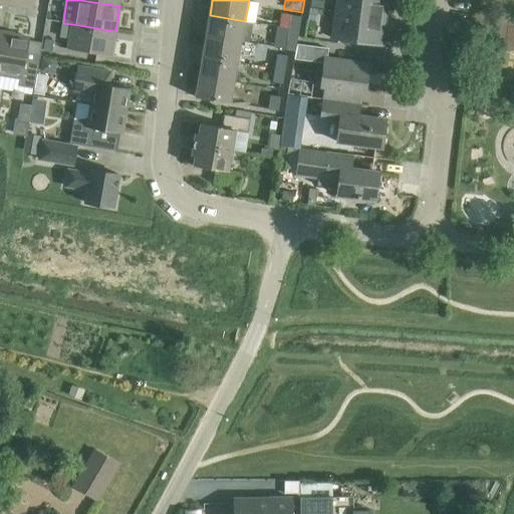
[(337,0),(336,12),(386,18),(388,2),(386,2),(384,0),(337,0)]
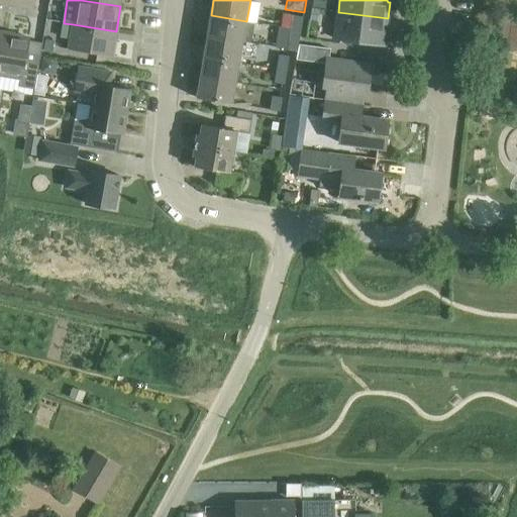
[(310,16),(318,17),(319,9),(311,8),(310,16)]
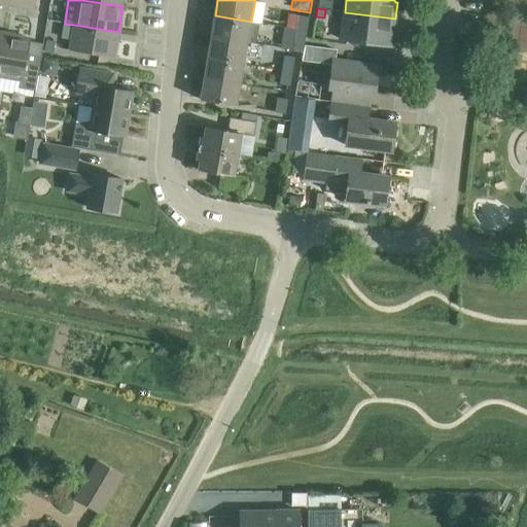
[(393,34),(395,19),(345,12),(342,39),(389,45),(391,34),(393,34)]
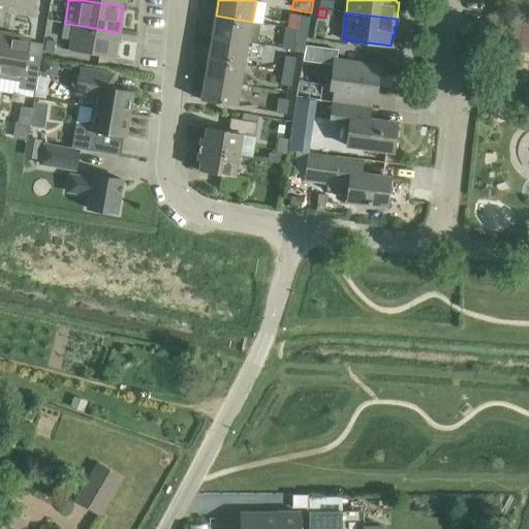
[(216,16),(213,37),(249,42),(255,43),(258,23),(252,22),(216,16)]
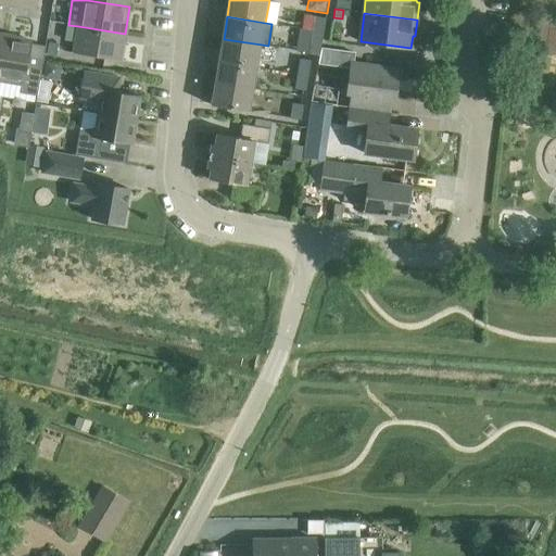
[(315,16),(312,30),(323,33),(325,17),(315,16)]
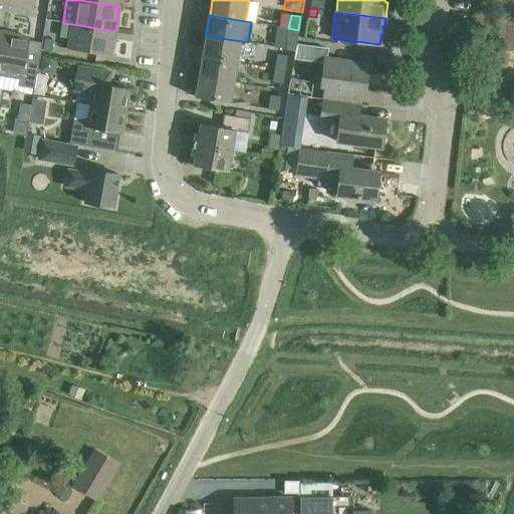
[(115,31),(72,24),(69,48),(111,56),(115,31)]
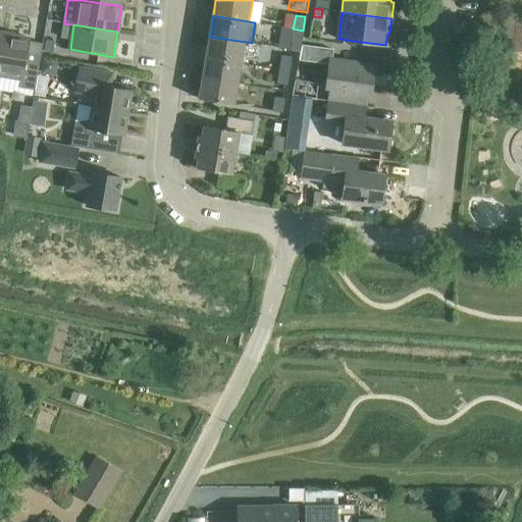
[(303,31),(293,29),(290,50),(300,51),(303,31)]
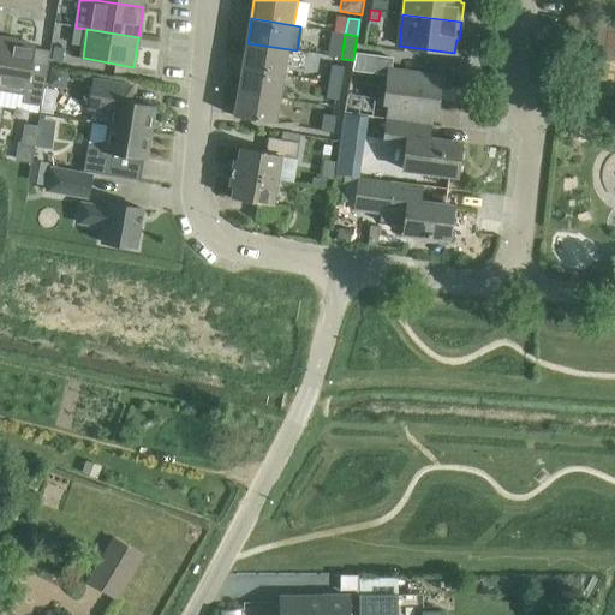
[(5,40),(0,69),(0,89),(25,94),(23,103),(41,107),(47,76),(30,73),(35,46),(5,40)]
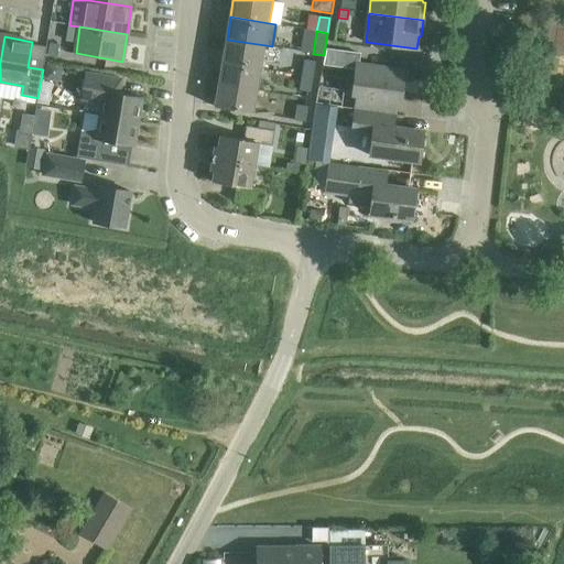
[(223,62),(261,68),(266,45),(227,40),(223,62)]
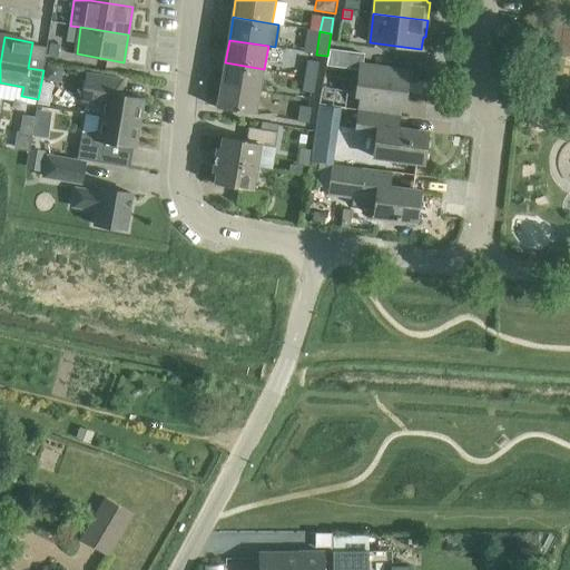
[(51,58),(59,60),(62,42),(53,41),(51,58)]
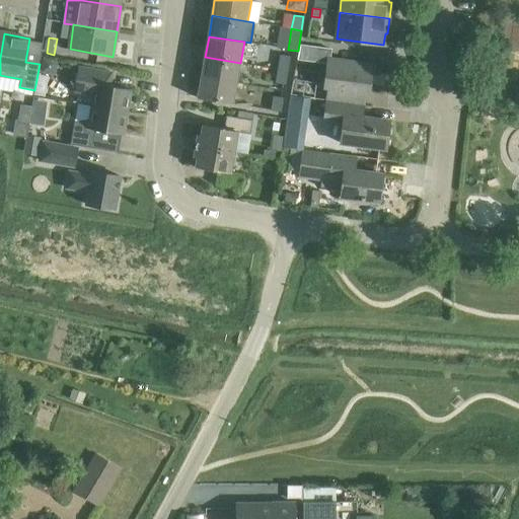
[(322,61),(325,49),(307,45),(305,57),(322,61)]
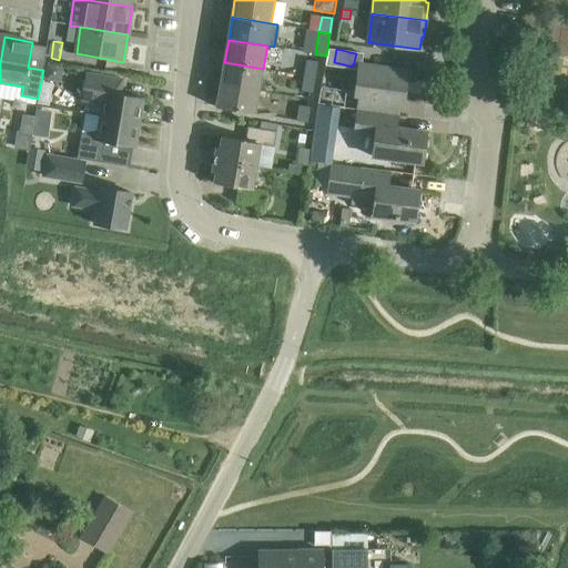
[(306,60),(304,77),(314,78),(317,60),(306,60)]
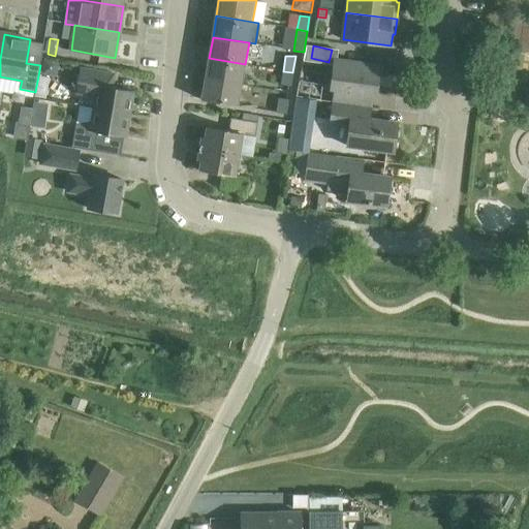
[(209,58),(206,79),(242,85),(245,64),(209,58)]
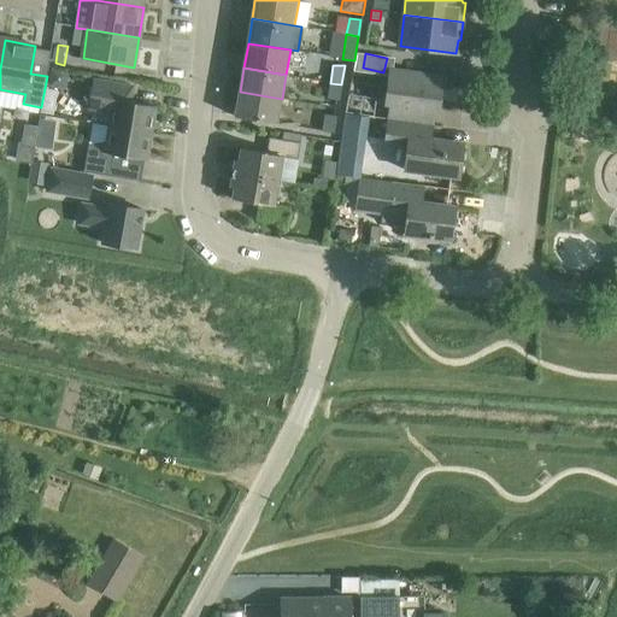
[(53,70),(51,87),(66,90),(69,74),(53,70)]
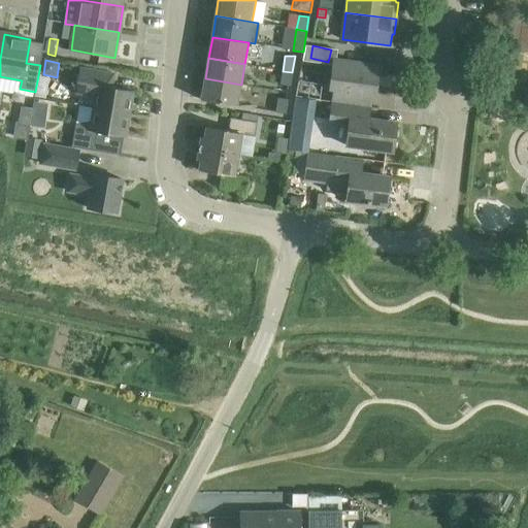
[(333,100),(370,105),(371,95),(375,95),(380,65),(332,60),(328,91),(334,92),(333,100)]
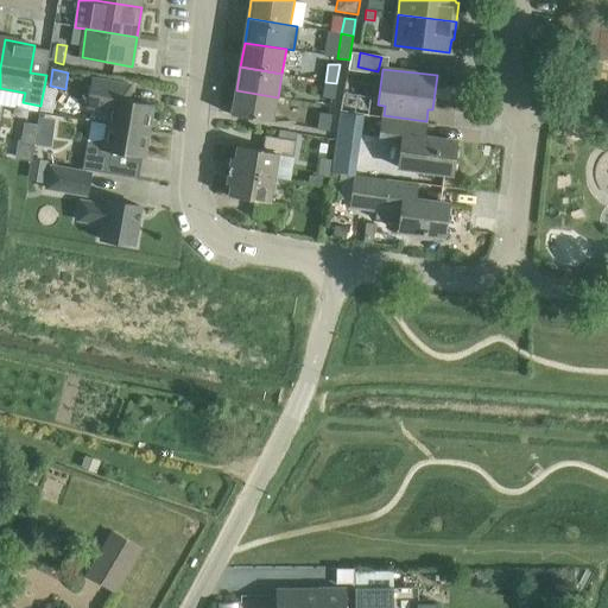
[(108,124),(150,131),(154,105),(130,101),(132,84),(93,77),(87,107),(89,107),(87,119),(108,124)]
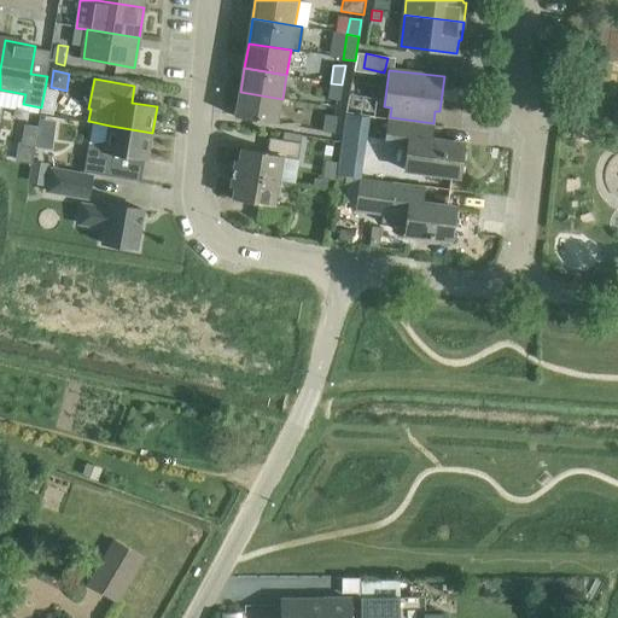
[(342,85),(331,83),(328,97),(339,98),(342,85)]
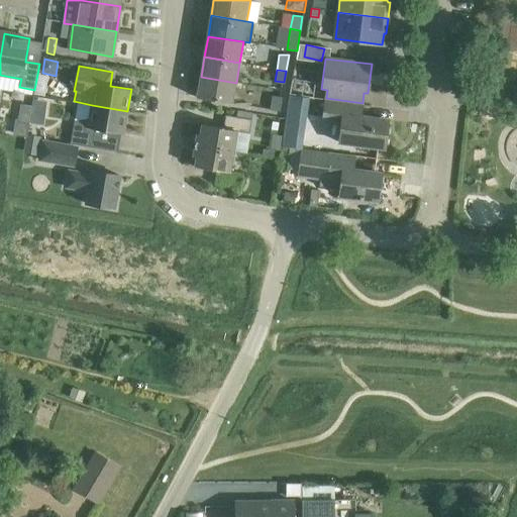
[(232,103),(236,83),(201,77),(197,98),(232,103)]
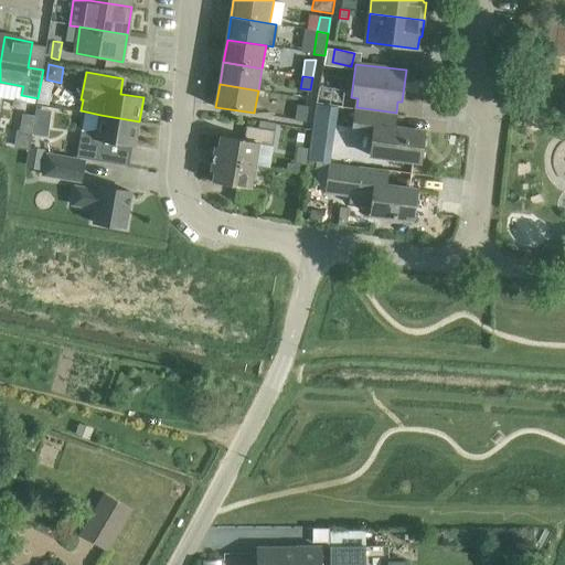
[(298,104),(296,119),(307,121),(309,106),(298,104)]
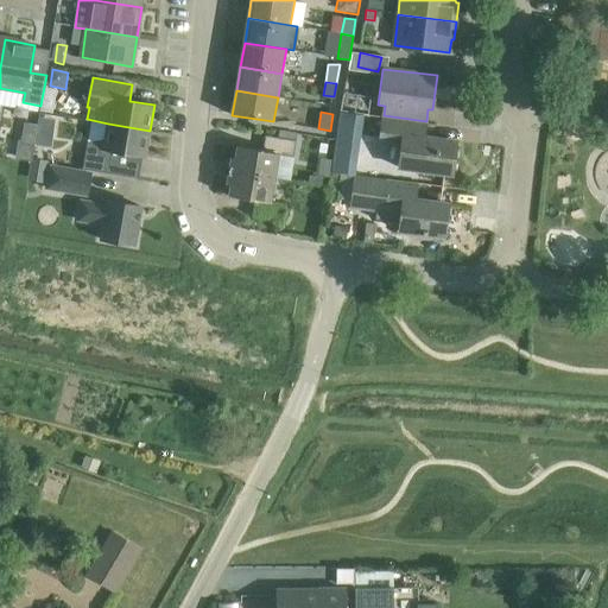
[(336,150),(359,153),(365,115),(341,112),(336,150)]
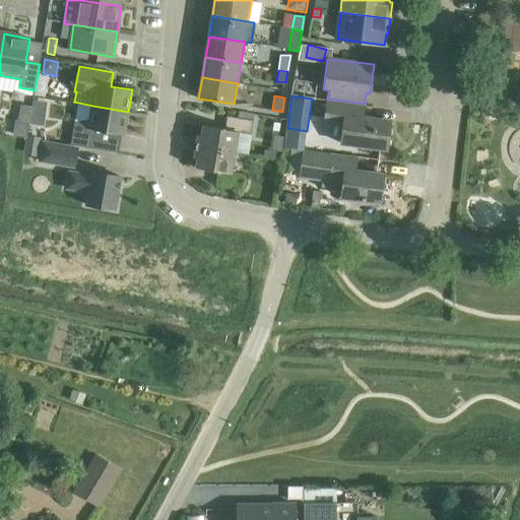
[(363,117),(365,104),(328,99),(327,99),(324,120),(342,123),(339,145),(386,151),(390,121),(363,117)]
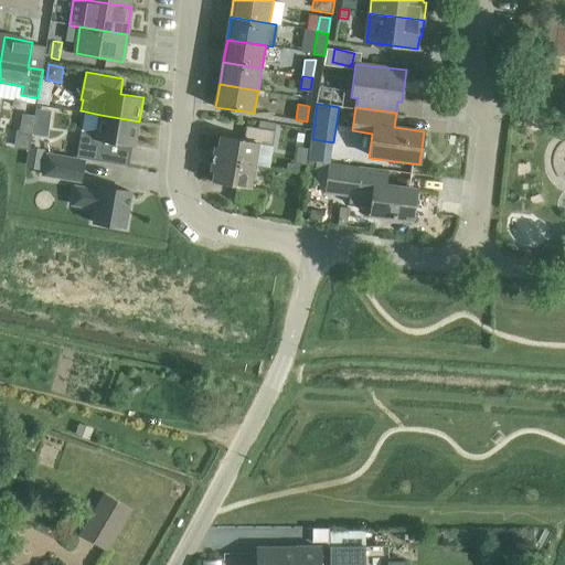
[(139,121),(100,115),(98,129),(81,131),(76,157),(102,160),(105,141),(135,147),(139,121)]
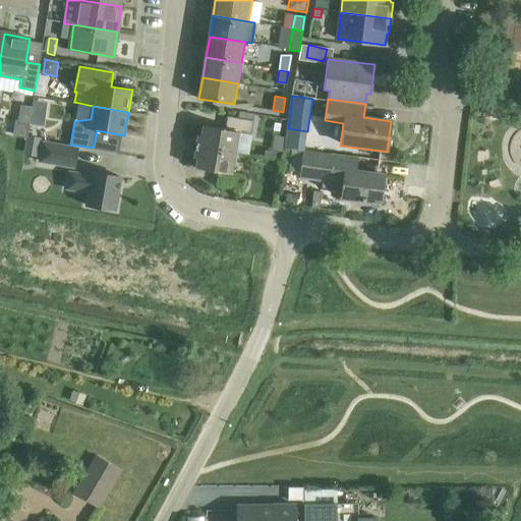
[(44,125),(46,114),(33,112),(31,123),(44,125)]
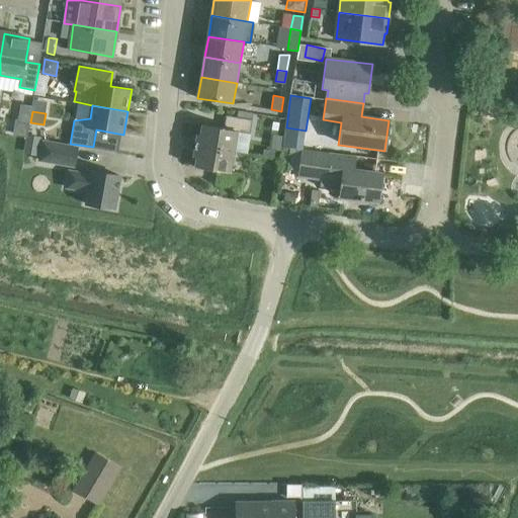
[(196,145),(234,153),(238,131),(251,134),(253,120),(254,114),(238,111),(237,117),(227,115),(224,128),(202,124),(202,126),(204,127),(203,135),(197,134),(196,145)]
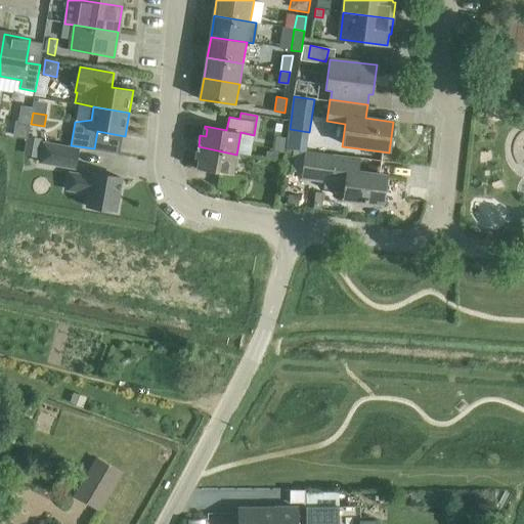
[(27,124),(14,122),(13,134),(25,136),(27,124)]
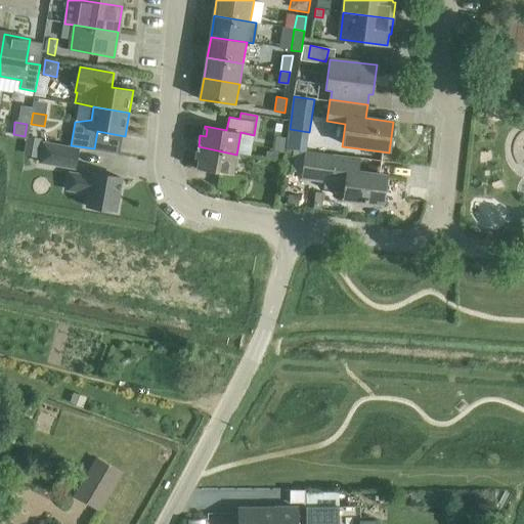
[(42,138),(28,136),(25,155),(42,158),(41,163),(75,168),(78,150),(41,145),(42,138)]
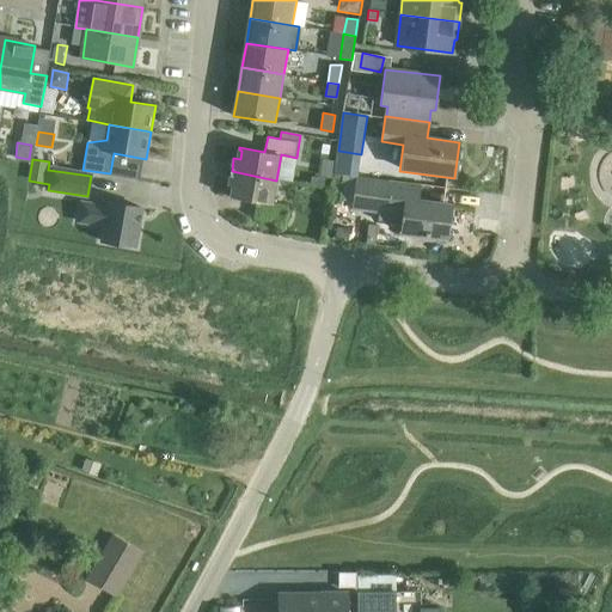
[(276,181),(232,171),(230,185),(236,187),(234,195),(232,195),(231,197),(257,201),(255,216),(285,222),(289,203),(273,201),(276,181)]
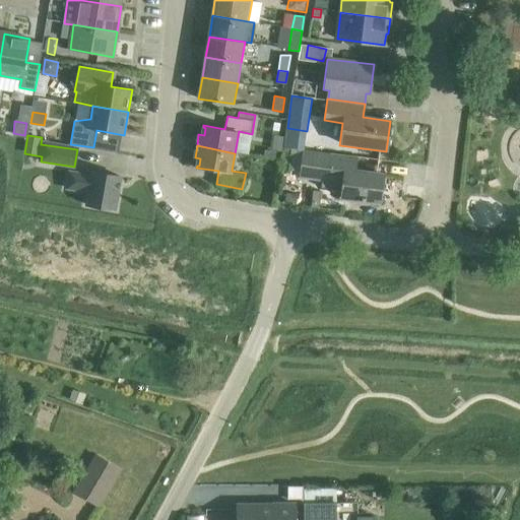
[(261,158),(273,160),(274,152),(263,150),(261,158)]
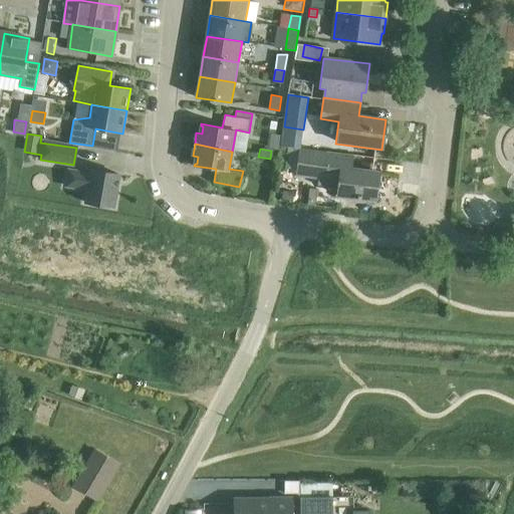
[(286,163),(287,150),(278,149),(277,161),(286,163)]
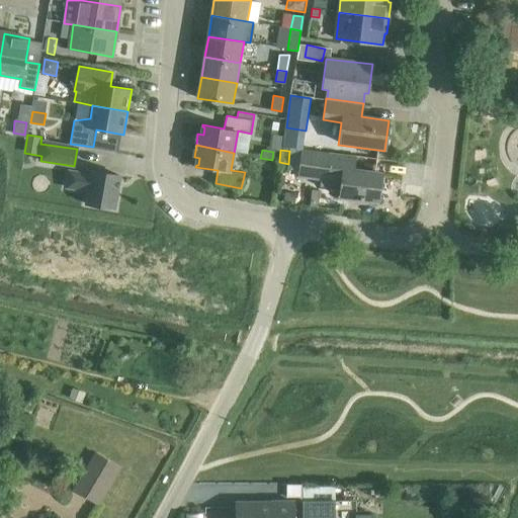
[(356,159),(311,152),(303,151),(299,176),(342,181),(340,197),(378,201),(382,174),(355,169),(356,159)]
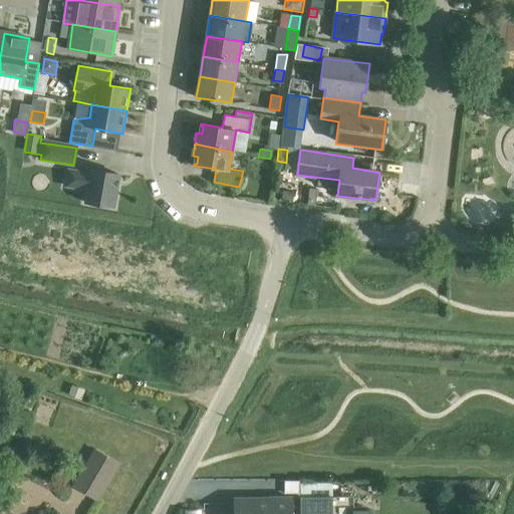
[(91,175),(68,171),(66,184),(90,189),(87,203),(114,207),(119,175),(92,171),(91,175)]
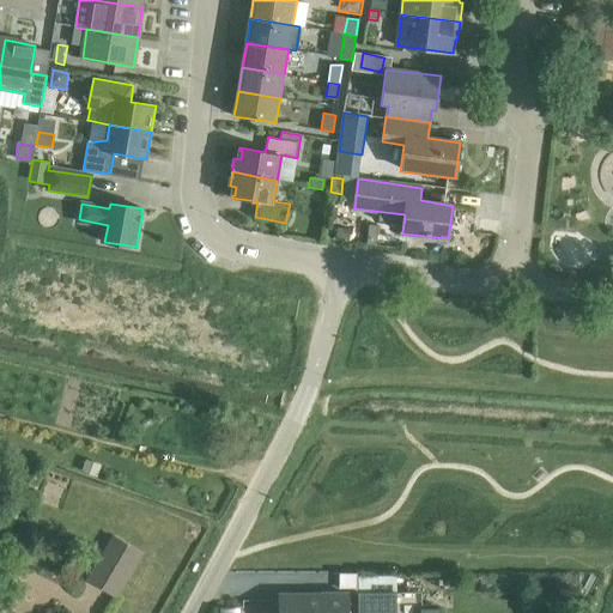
[(334,236),(349,238),(350,229),(335,226),(334,236)]
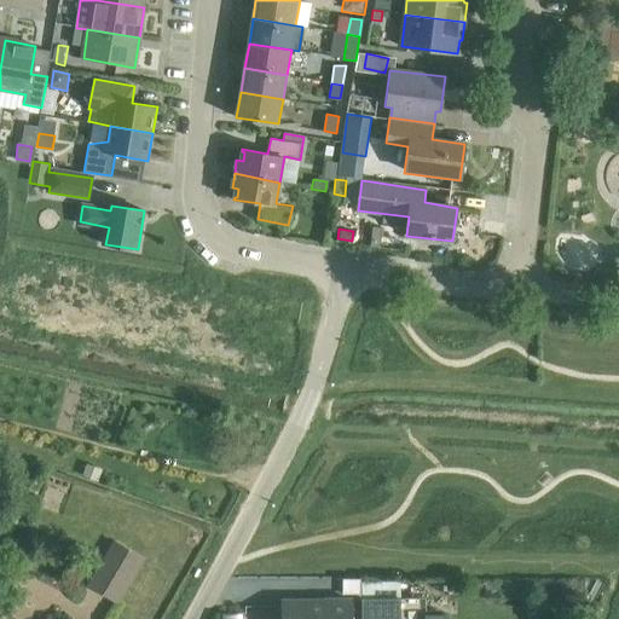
[(144,557),(116,542),(90,585),(116,601),(144,557)]
